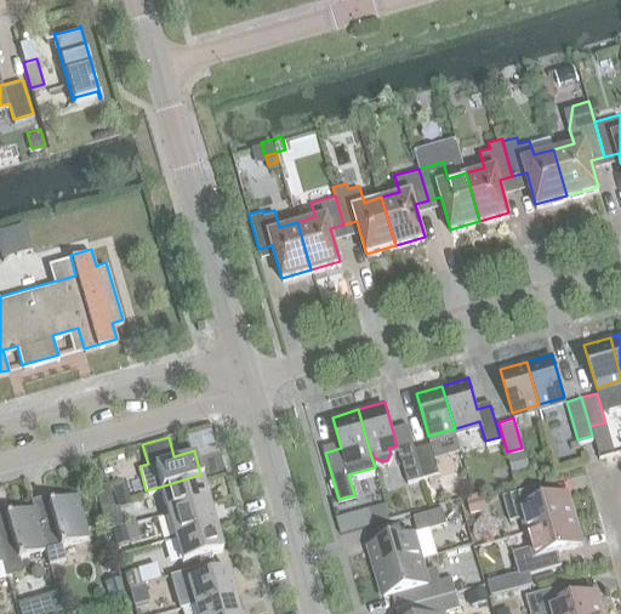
[(414,445),(422,475),(438,470),(429,442),(414,445)]
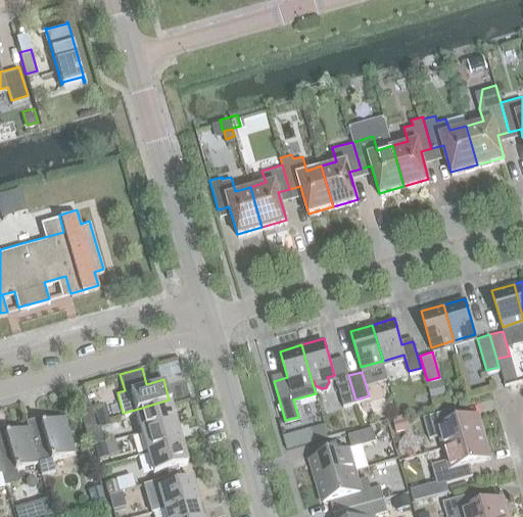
[(348,375),(335,379),(342,403),(355,400),(348,375)]
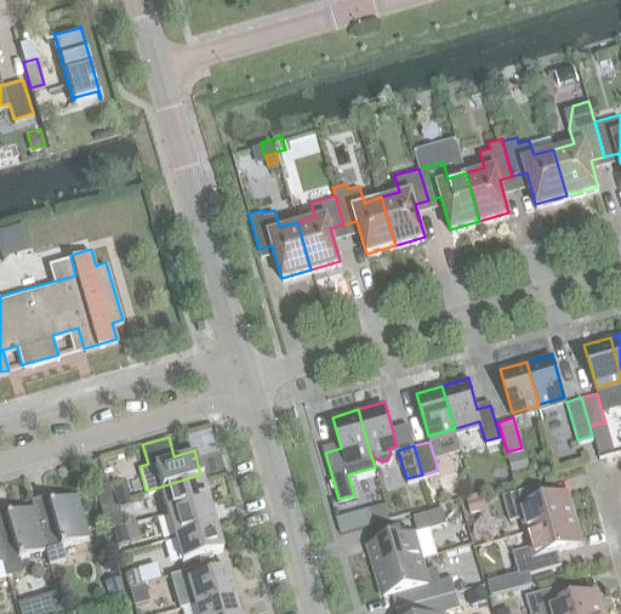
[(528,464),(524,449),(507,453),(512,468),(528,464)]
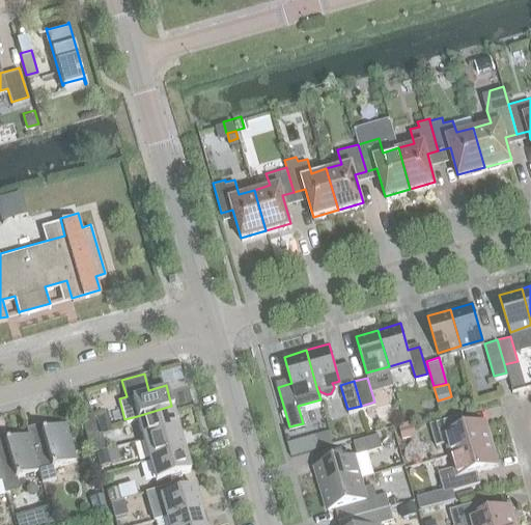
[(143,437),(177,426),(171,406),(137,416),(143,437)]
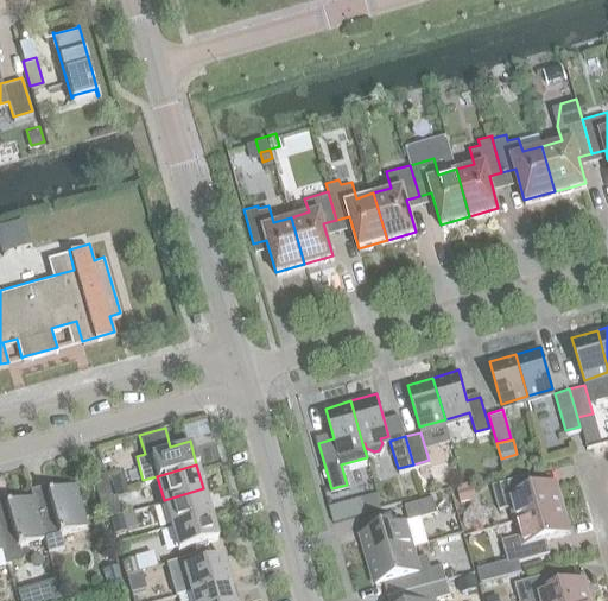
[(108,470),(114,493),(127,489),(122,467),(108,470)]
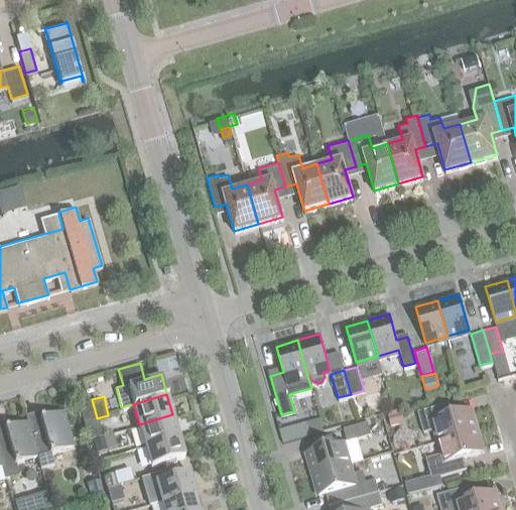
[(93,408),(91,398),(79,401),(82,411),(84,421),(96,418),(93,408)]
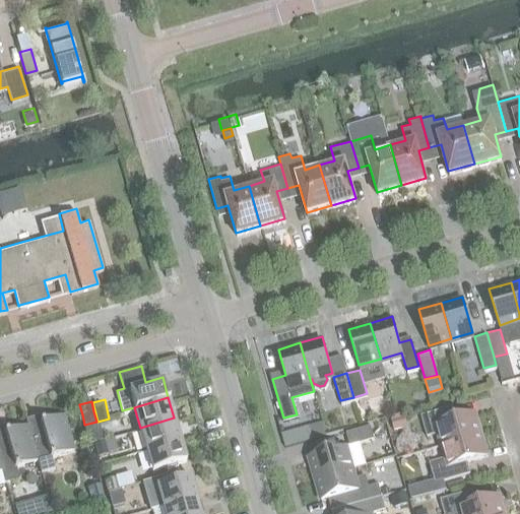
[(441,443),(480,431),(473,409),(453,415),(450,403),(419,412),(426,433),(437,430),(441,443)]
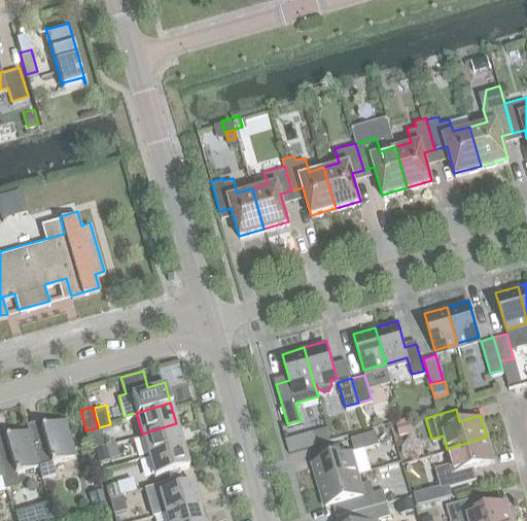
[(25,422),(27,428),(37,464),(40,476),(55,472),(51,460),(74,453),(64,417),(41,424),(39,418),(25,422)]
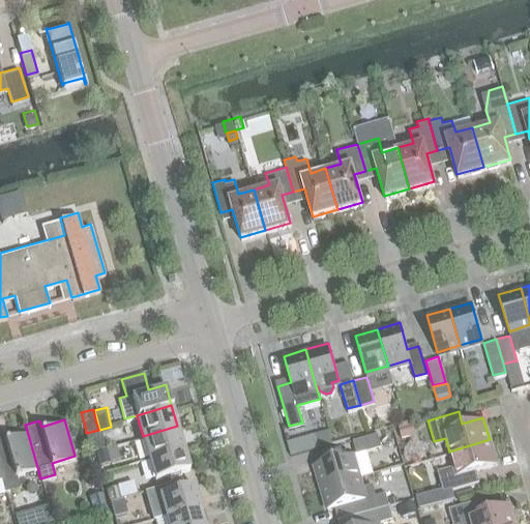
[(411,420),(398,424),(402,435),(414,432),(411,420)]
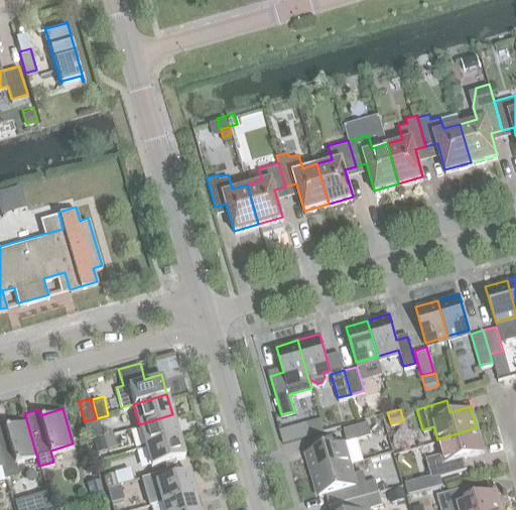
[(178,434),(172,414),(139,424),(144,443),(178,434)]
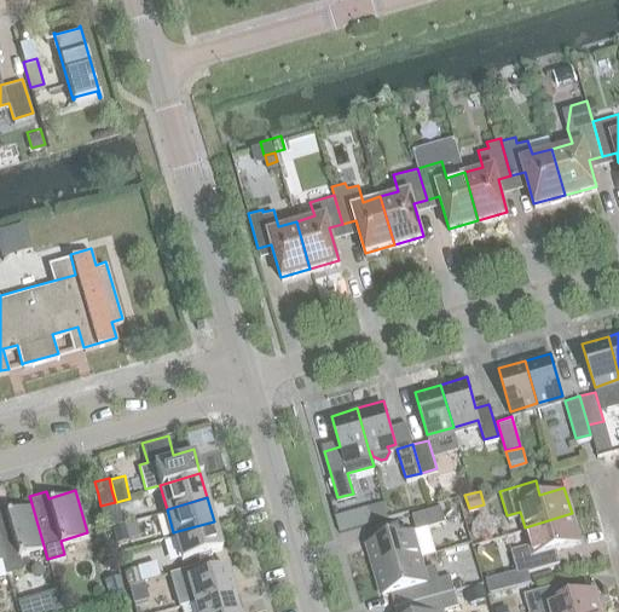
[(18,553),(44,546),(32,503),(6,511),(4,503),(0,503),(0,550),(3,558),(5,571),(22,566),(18,553)]
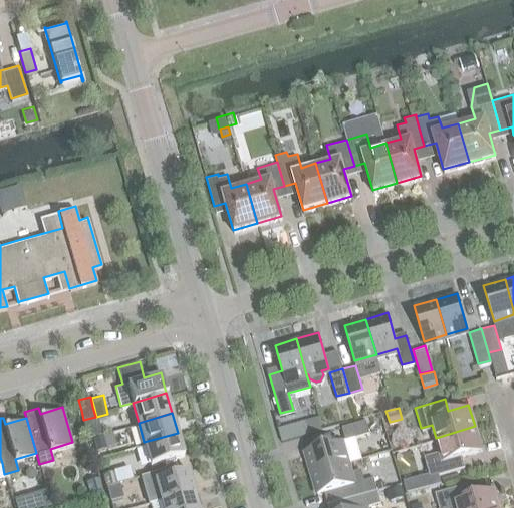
[(368,430),(365,418),(340,425),(344,437),(368,430)]
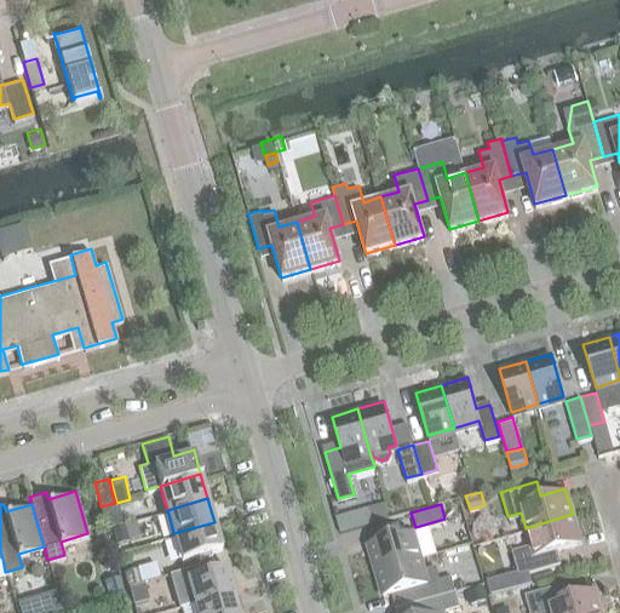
[(362,522),(357,505),(334,511),(339,528),(362,522)]
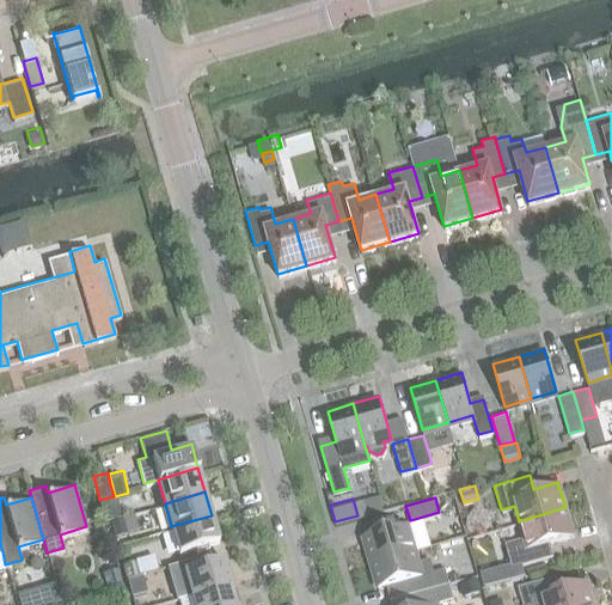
[(565,507),(519,521),(522,536),(505,541),(512,566),(552,554),(549,539),(573,533),(565,507)]
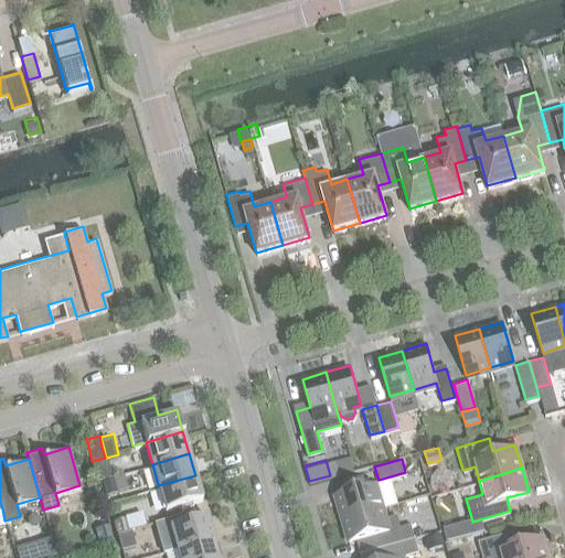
[(106,491),(117,487),(114,475),(103,479),(106,491)]
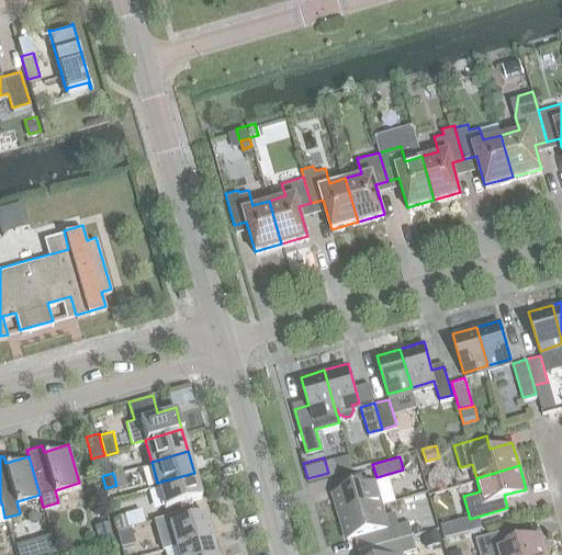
[(200,495),(194,473),(157,483),(164,505),(200,495)]
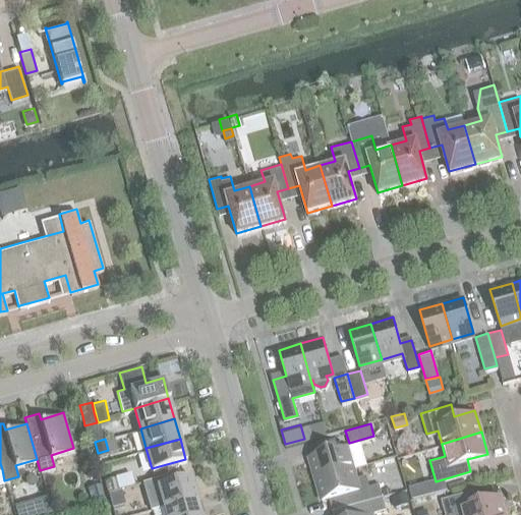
[(308,455),(315,476),(351,466),(345,444),(308,455)]
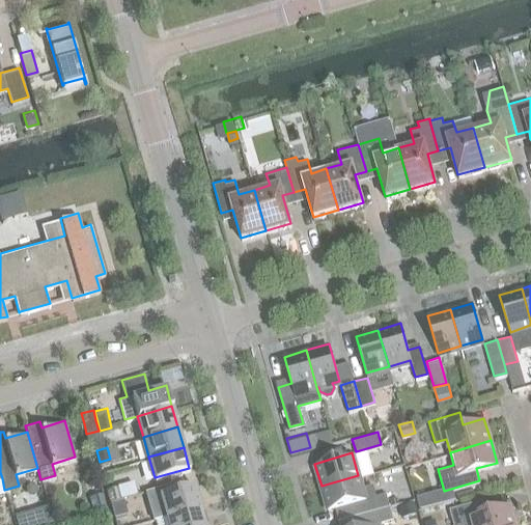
[(353,515),(389,504),(386,491),(369,495),(364,496),(360,481),(358,475),(322,486),(328,507),(345,502),(350,501),(353,515)]
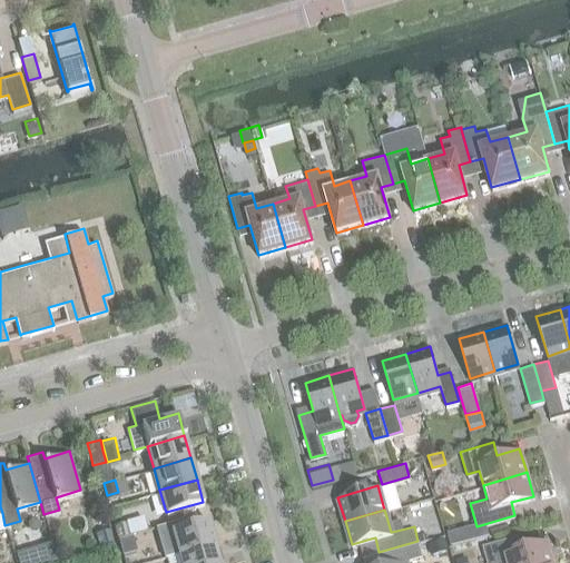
[(159,533),(166,554),(214,541),(208,517),(170,529),(170,530),(159,533)]
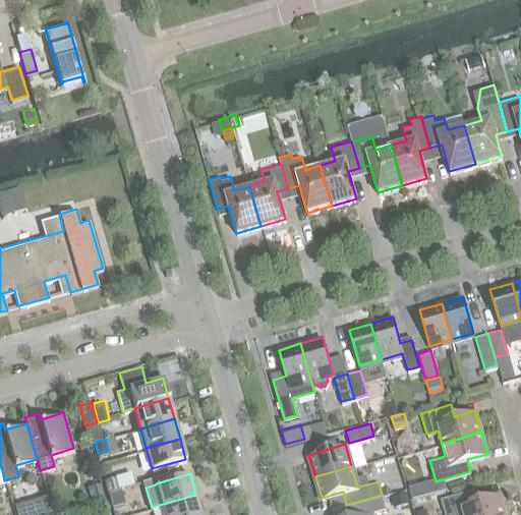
[(109,490),(118,487),(114,474),(105,477),(109,490)]
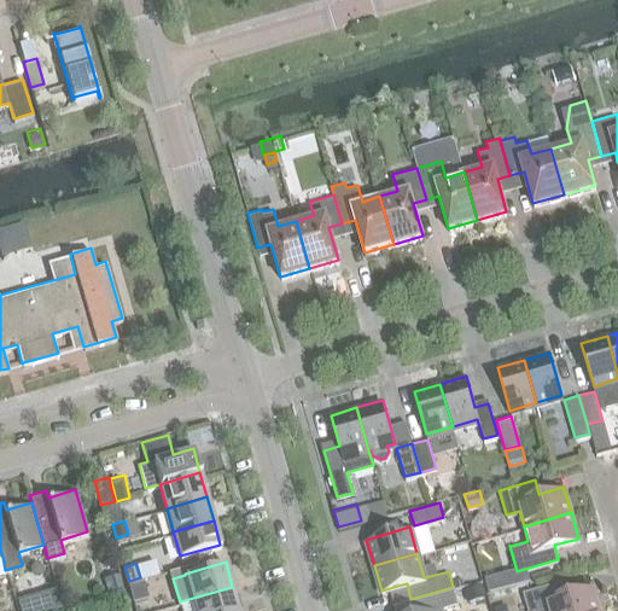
[(103,574),(108,589),(122,585),(117,569),(103,574)]
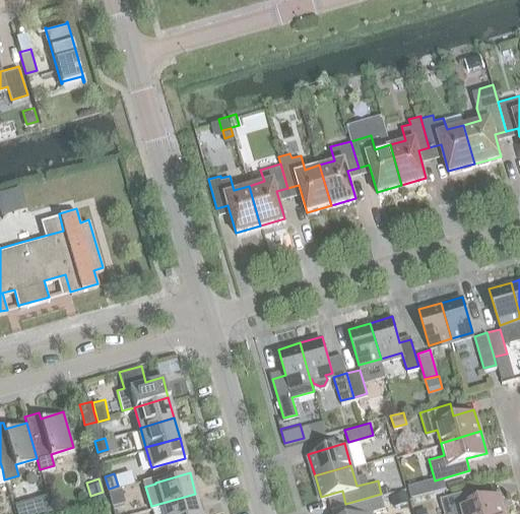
[(109,489),(113,503),(123,500),(119,486),(109,489)]
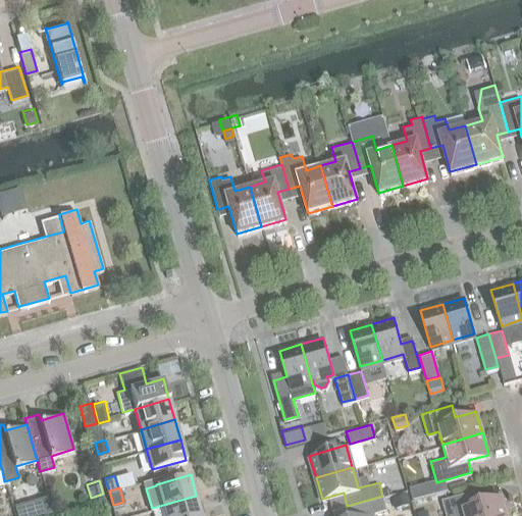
[(462,515),(504,515),(506,515),(500,494),(479,500),(476,488),(440,498),(446,515),(458,515),(463,515),(462,515)]
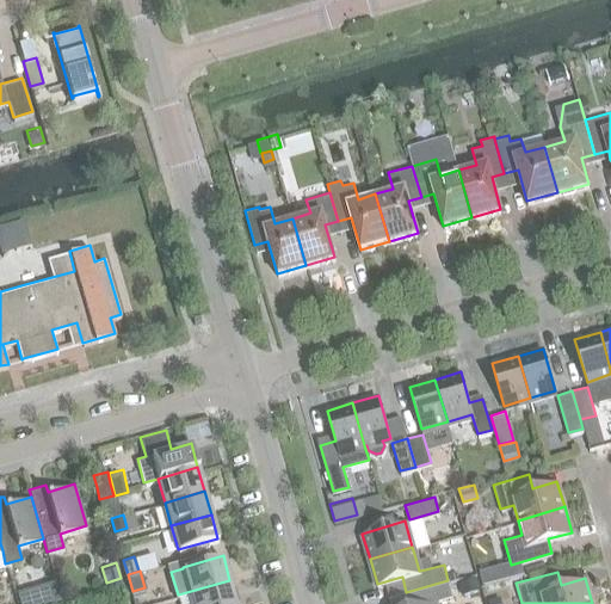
[(463,592),(481,586),(477,574),(458,580),(463,592)]
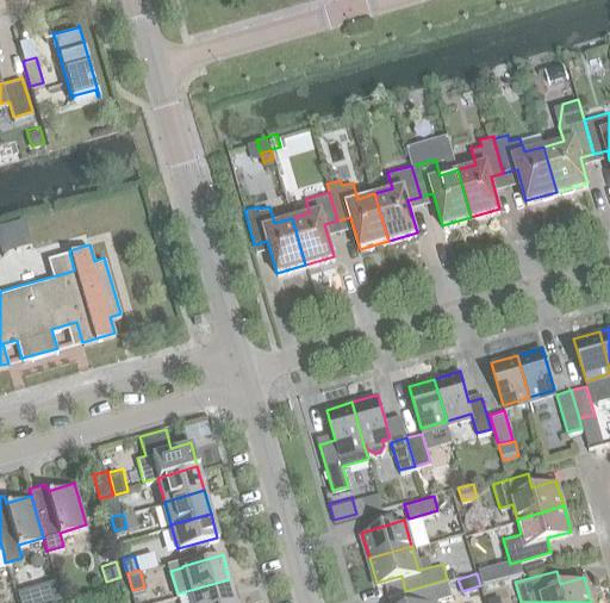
[(45,598),(61,595),(56,579),(42,583),(45,598)]
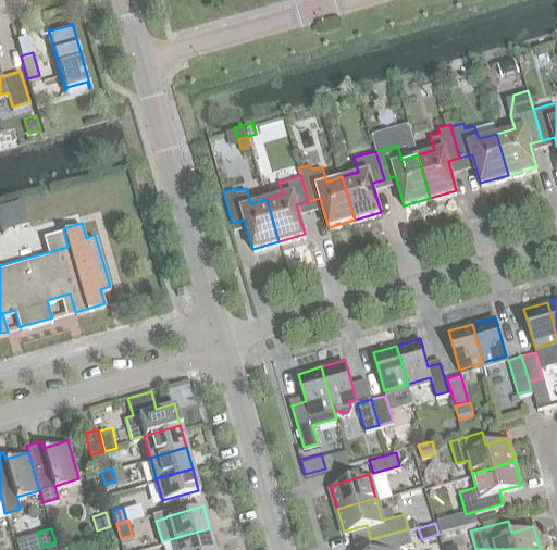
[(212,549),(215,549),(209,528),(162,541),(164,549),(212,549)]
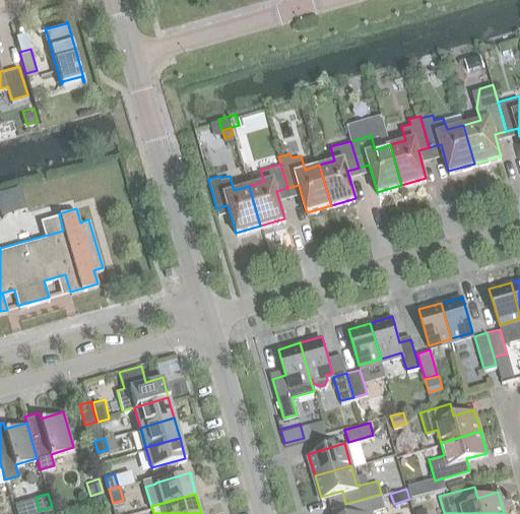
[(384,506),(381,494),(345,504),(348,513),(373,513),(372,510),(384,506)]
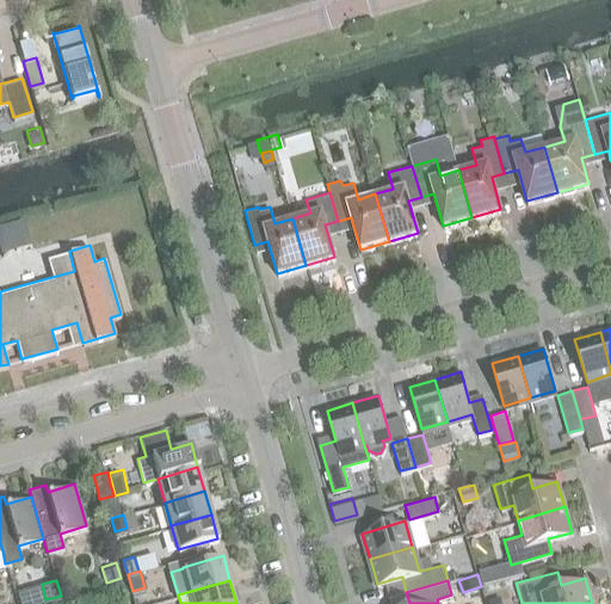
[(489,603),(503,603),(500,593),(488,597),(489,603)]
